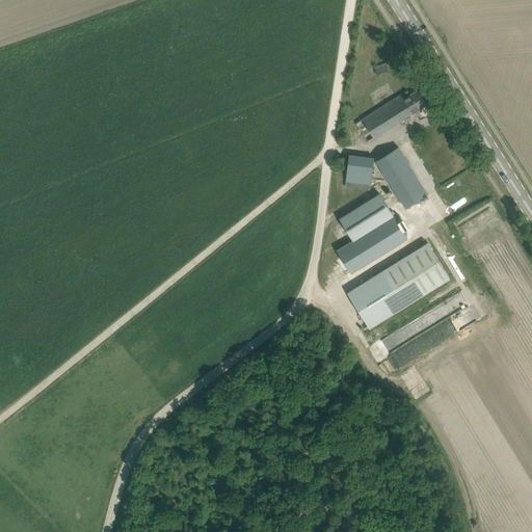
[(375,68),(377,73),(388,70),(386,63),(375,68)]
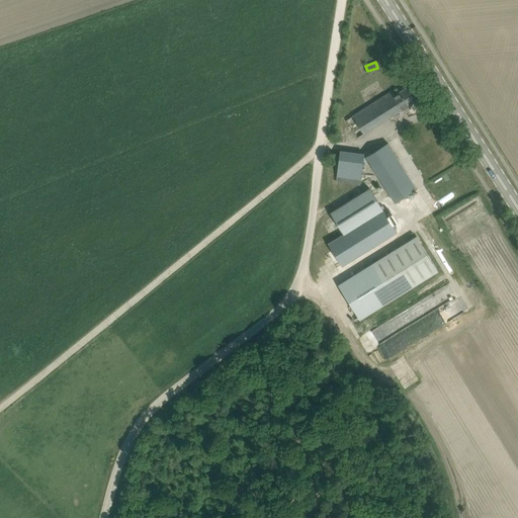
[(345,118),(356,137),(415,101),(407,87),(394,95),(392,91),(345,118)]
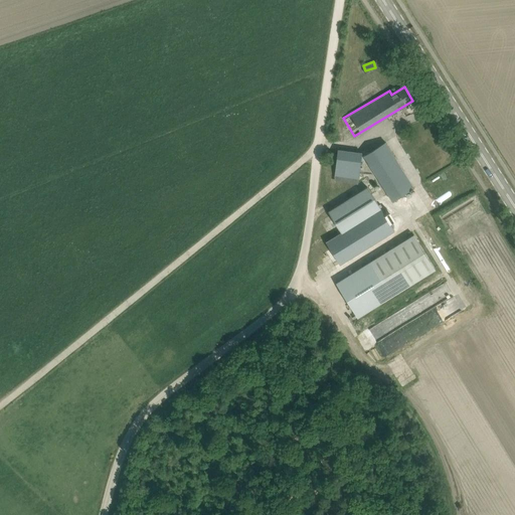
[(393,200),(413,187),(385,142),(364,156),(393,200)]
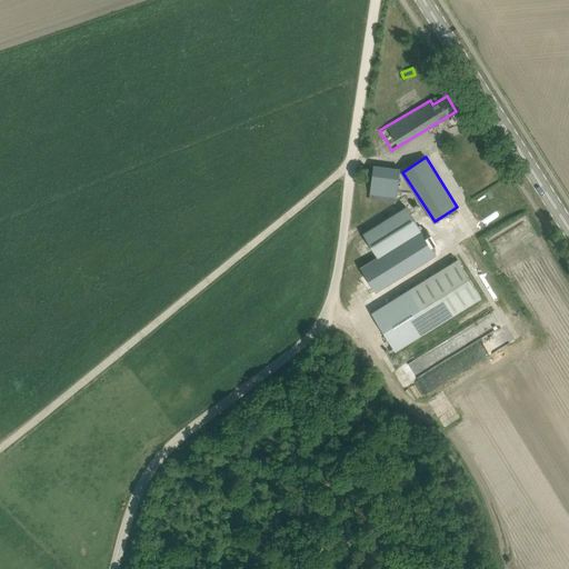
[(373,166),(370,193),(397,197),(400,169),(373,166)]
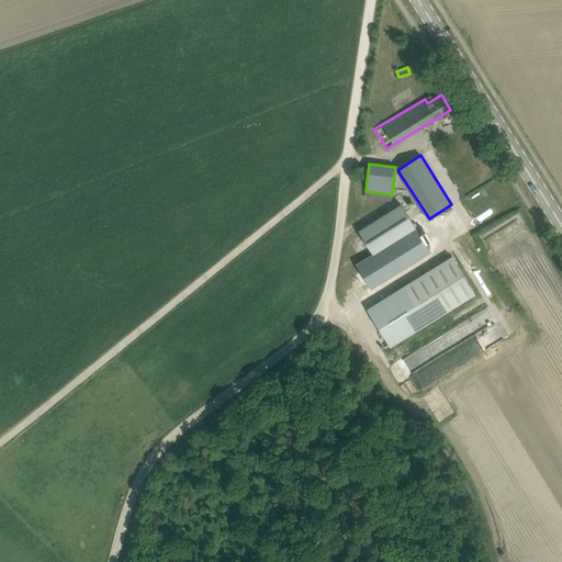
[(419,233),(402,204),(359,231),(373,255),(356,265),(371,289),(430,251),(427,245),(430,243),(423,231),(419,233)]
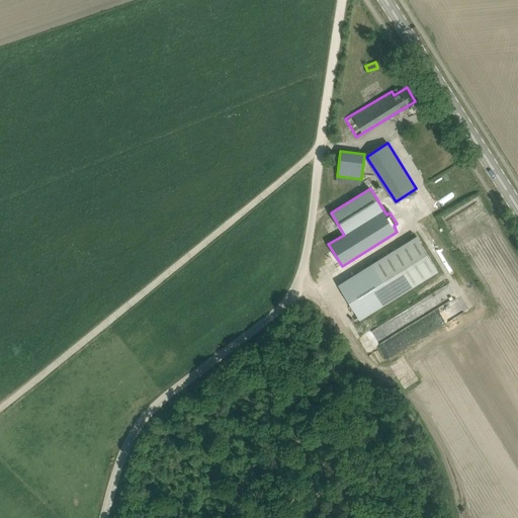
[(338,283),(360,319),(438,271),(416,236),(338,283)]
